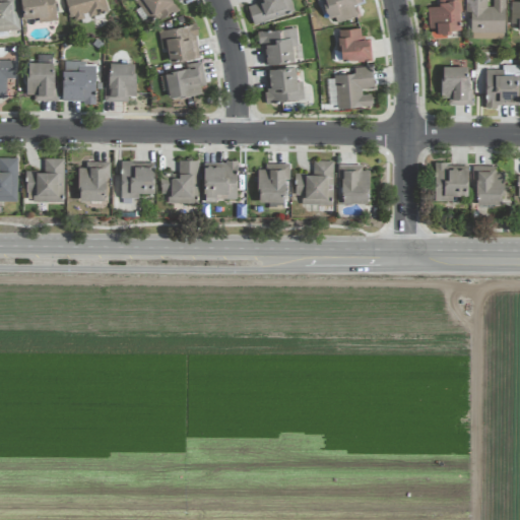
[(0,0),(0,31),(20,29),(15,0),(0,0)]
